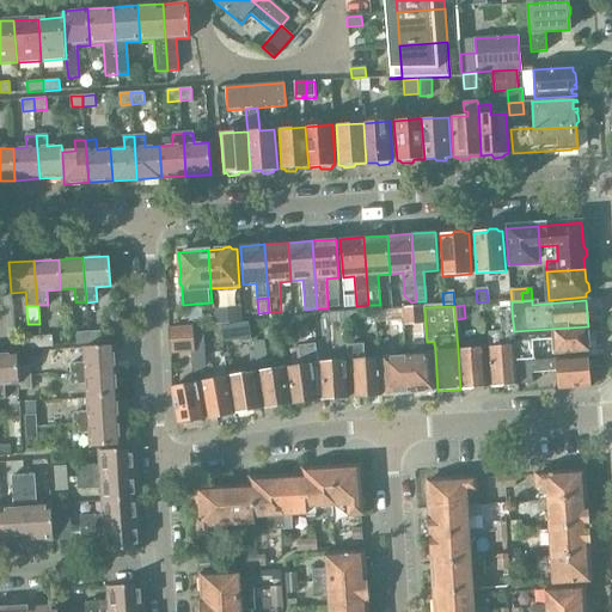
[(240,307),(214,310),(216,324),(242,322),(240,307)]
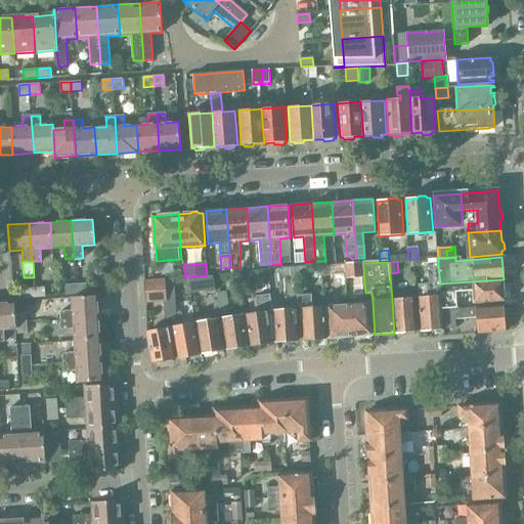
[(345,265),(346,272),(346,277),(363,276),(362,264),(345,265)]
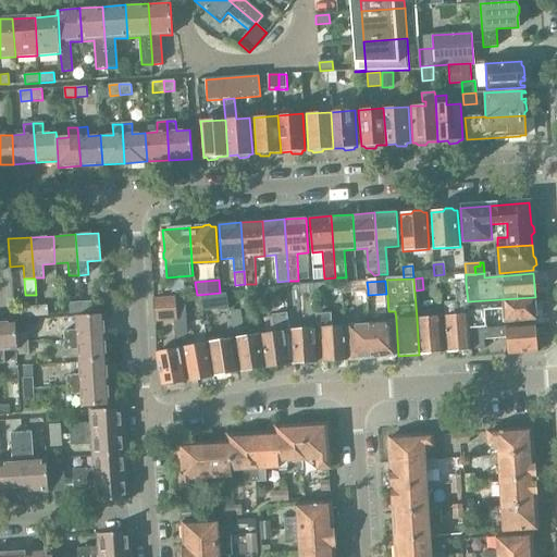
[(326,283),(313,284),(313,293),(327,292),(326,283)]
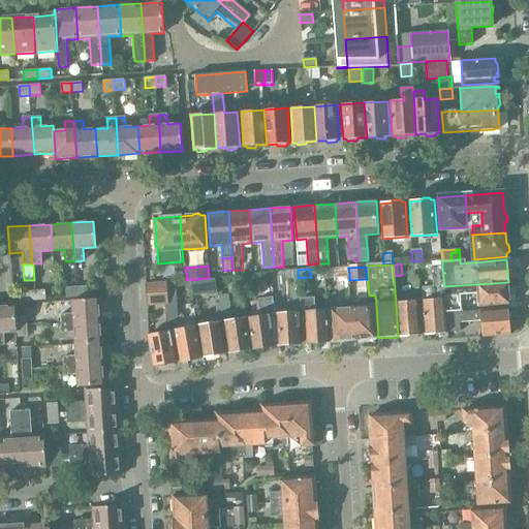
[(425,335),(447,333),(446,311),(444,286),(442,269),(432,269),(433,286),(423,287),(424,300),(422,300),(425,335)]
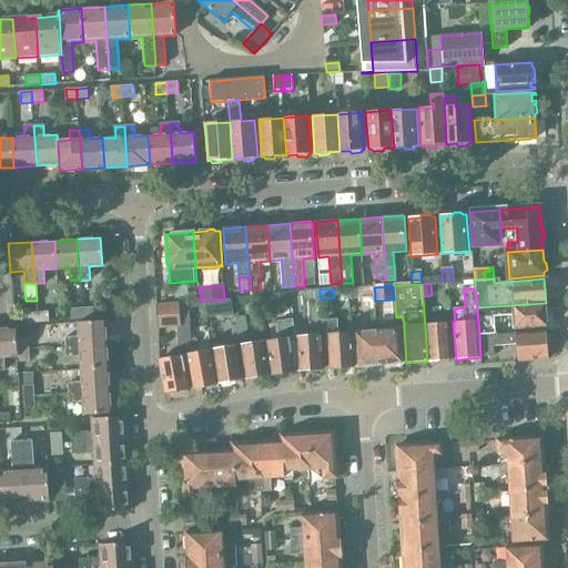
[(320,298),(320,290),(305,291),(306,300),(320,298)]
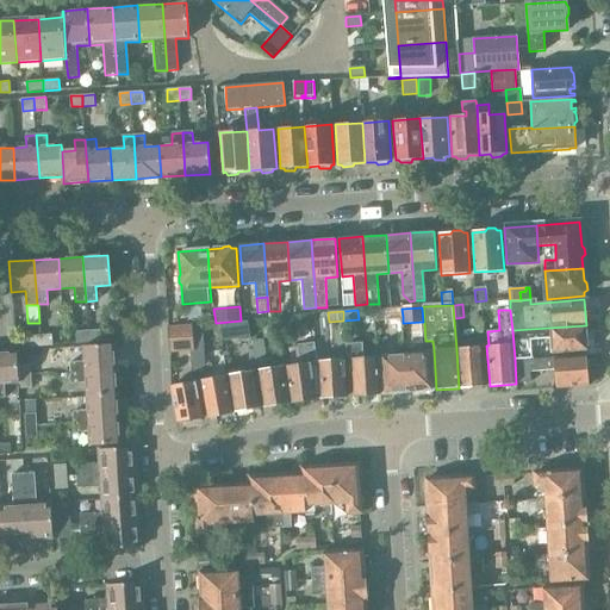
[(232,323),(218,325),(221,341),(250,336),(248,321),(232,323)]
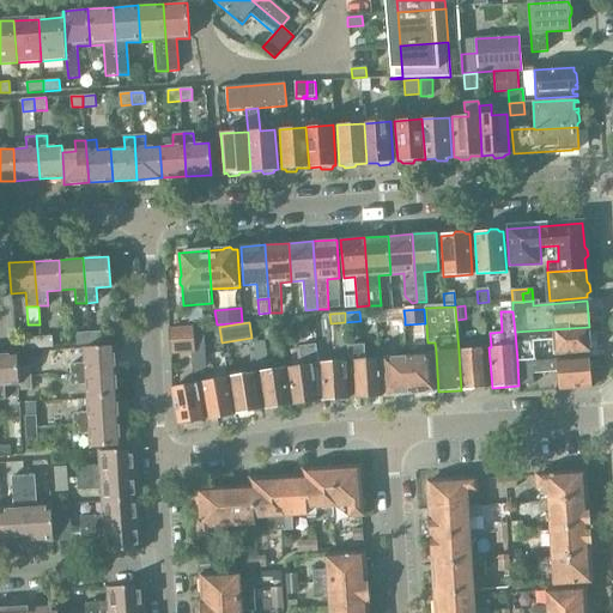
[(206,374),(204,327),(189,328),(193,347),(193,352),(195,352),(196,375),(206,374)]
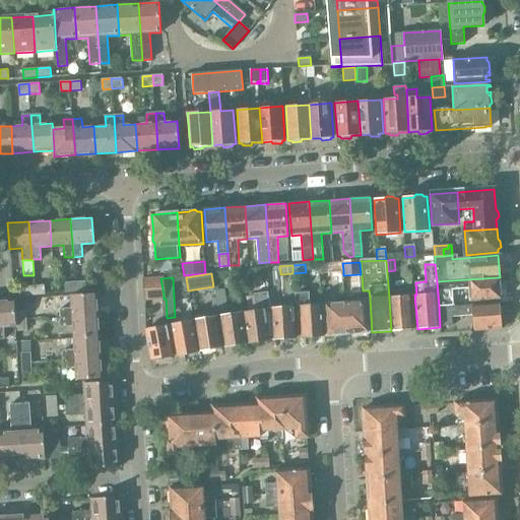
[(437,281),(439,306),(454,305),(453,288),(469,287),(470,302),(491,300),(502,299),(500,277),(437,281)]
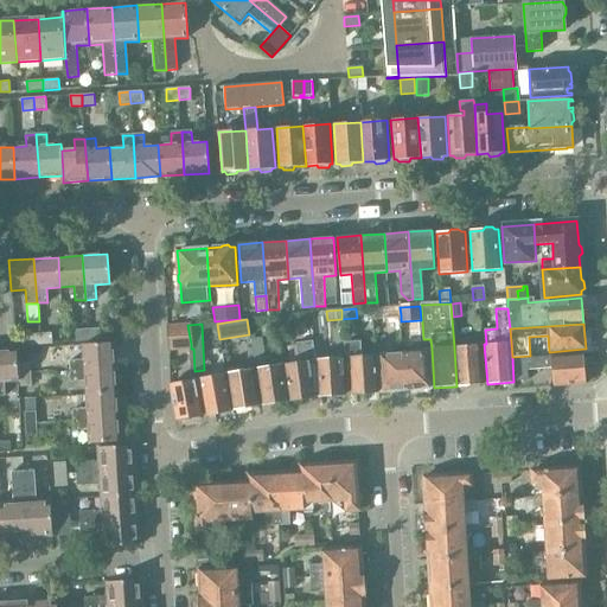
[(191,344),(187,325),(167,326),(168,345),(191,344)]
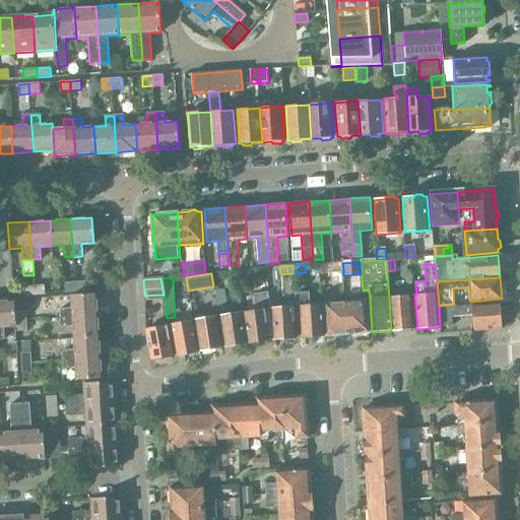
[(90,281),(80,282),(80,293),(90,291),(90,281)]
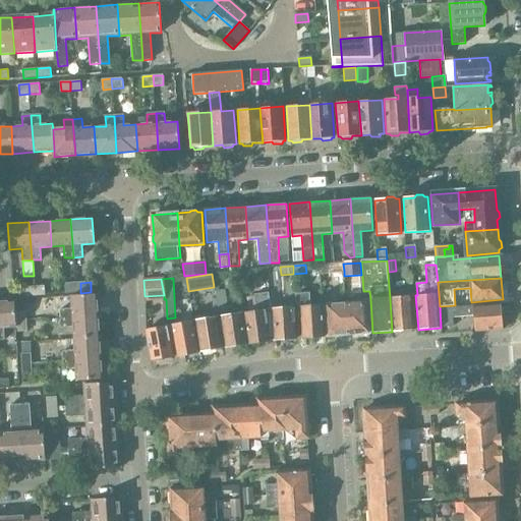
[(80,293),(80,283),(70,284),(70,293),(80,293)]
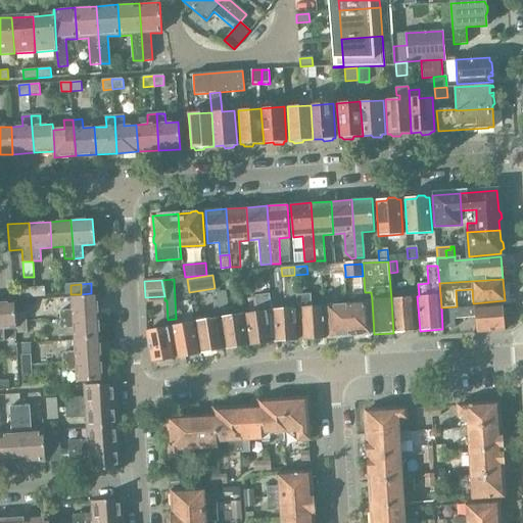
[(49,286),(39,287),(40,296),(50,295),(49,286)]
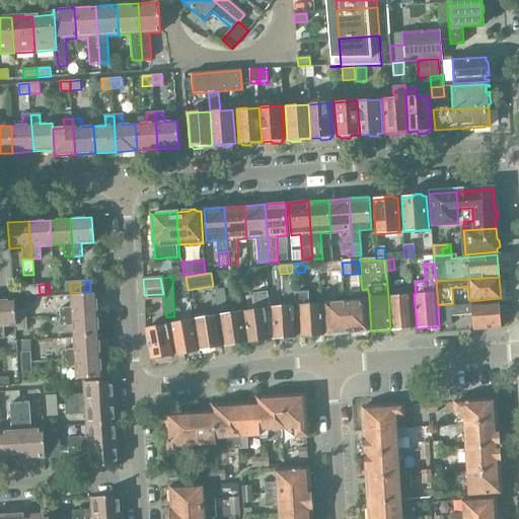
[(40,294),(39,285),(28,285),(29,295),(40,294)]
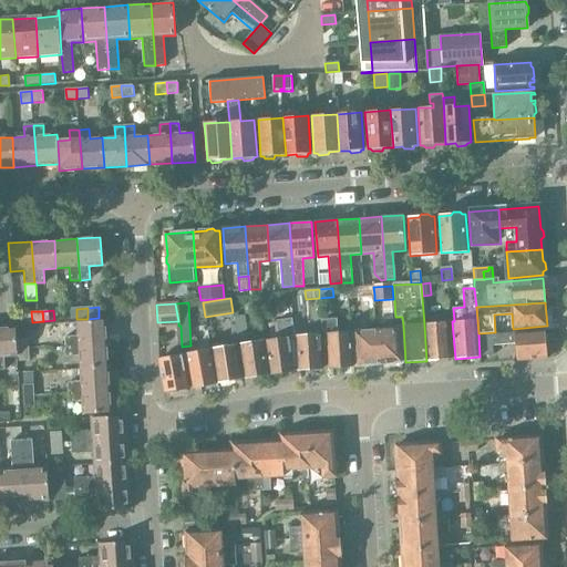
[(244,318),(236,319),(239,338),(247,337),(244,318)]
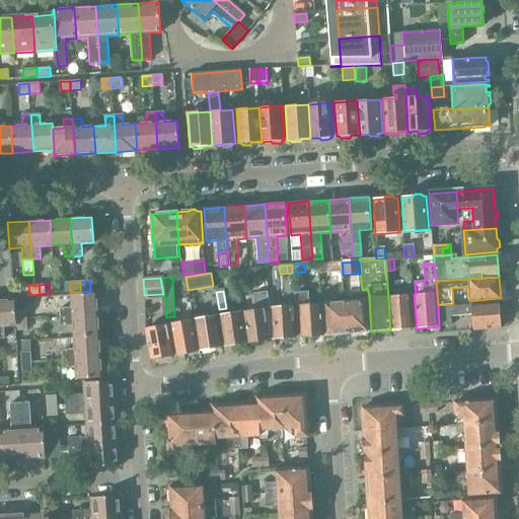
[(253,294),(255,310),(242,312),(247,344),(249,343),(252,345),(256,345),(258,342),(269,340),(265,309),(270,308),(269,292),(253,294)]
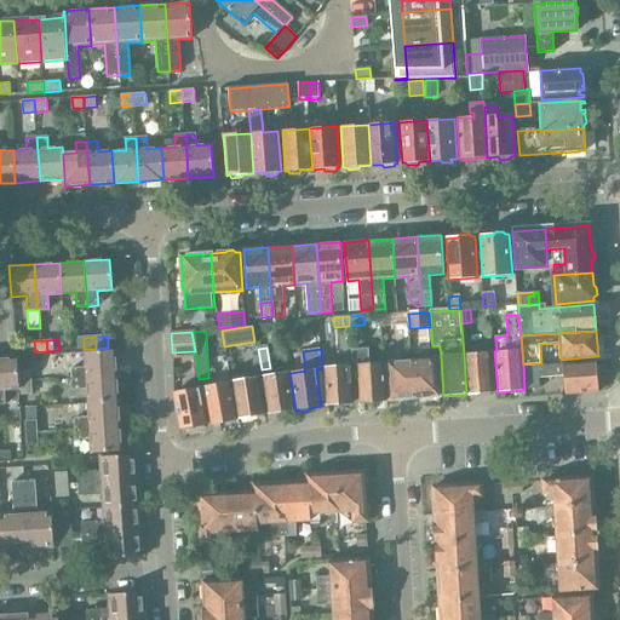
[(72,368),(72,379),(118,377),(115,350),(85,352),(86,368),(72,368)]
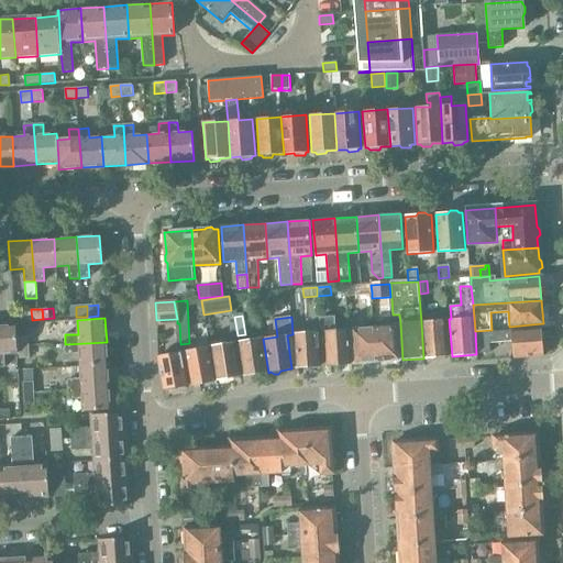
[(319,328),(323,332),(327,366),(351,364),(348,330),(335,331),(334,318),(319,319),(319,328)]
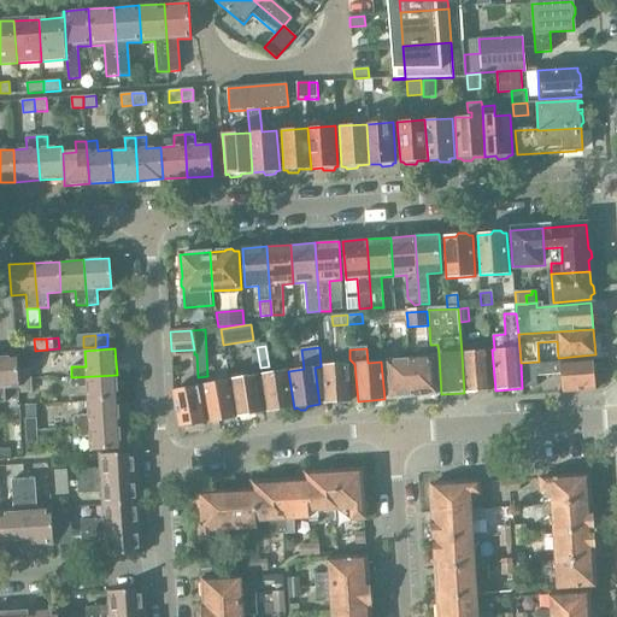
[(488,351),(462,353),(464,393),(492,391),(488,351)]
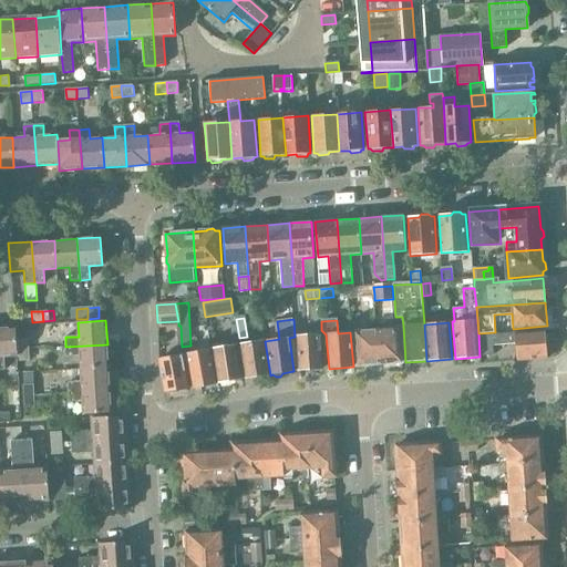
[(14,328),(0,328),(0,370),(4,370),(3,357),(17,356),(14,328)]
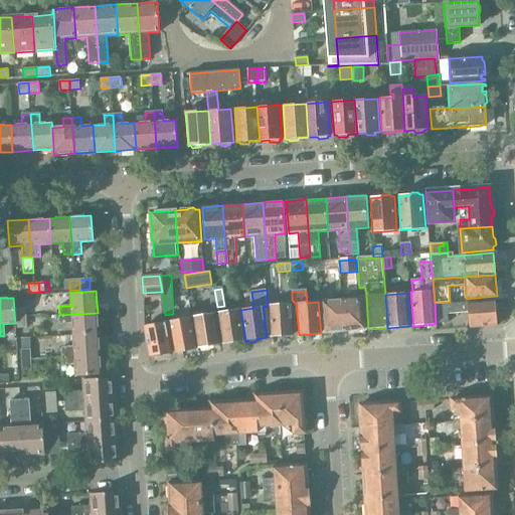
[(363,298),(342,299),(344,331),(365,329),(363,298)]
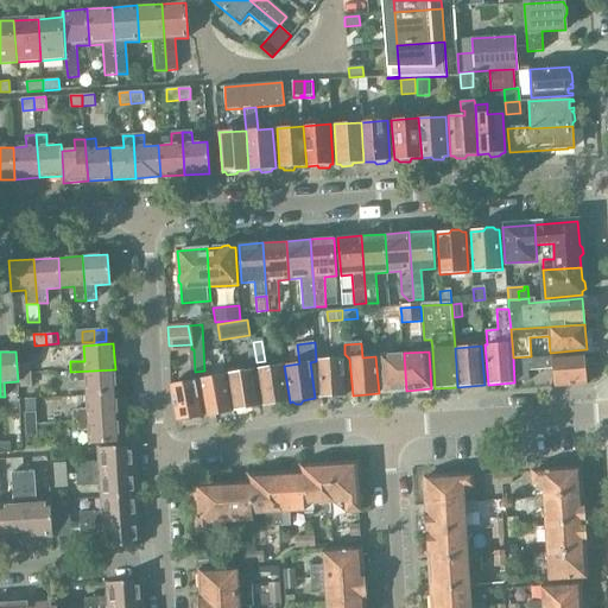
[(406,391),(404,353),(379,355),(381,392),(406,391)]
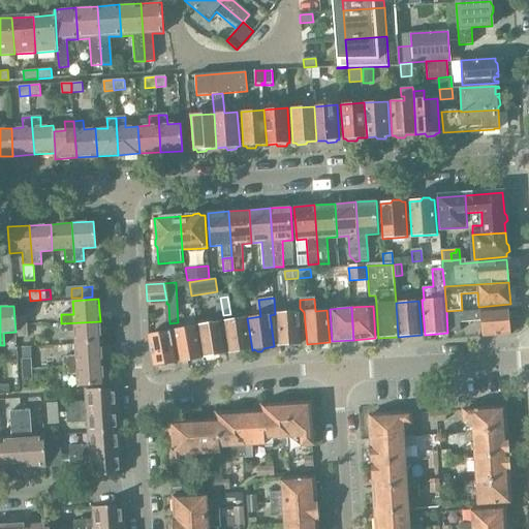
[(446,311),(447,333),(460,332),(460,322),(481,320),(483,337),(510,334),(509,332),(511,329),(511,322),(509,320),(508,308),(462,312),(462,310),(446,311)]
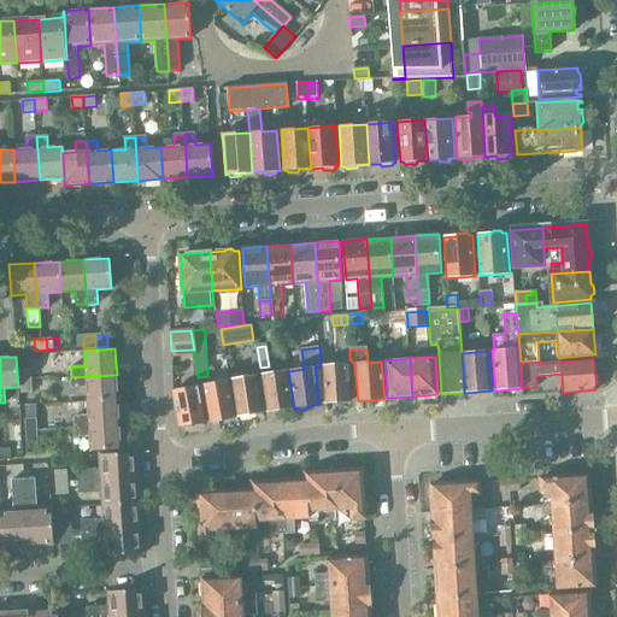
[(347,364),(321,366),(324,404),(351,401),(347,364)]
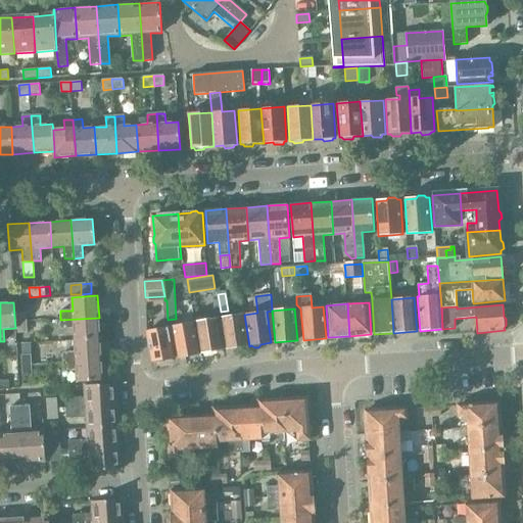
[(16,313),(17,323),(27,322),(26,312),(16,313)]
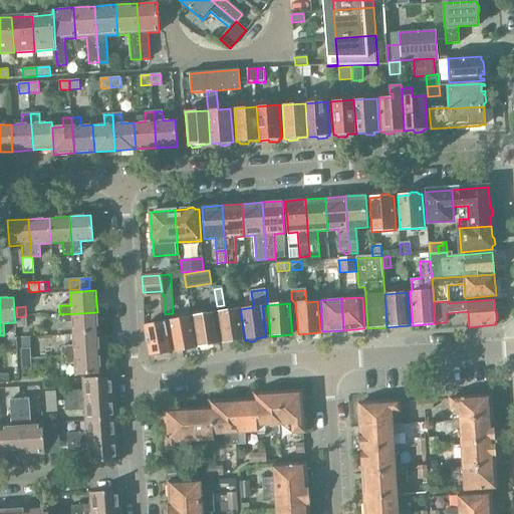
[(225,311),(218,312),(222,343),(244,340),(240,309),(225,311)]
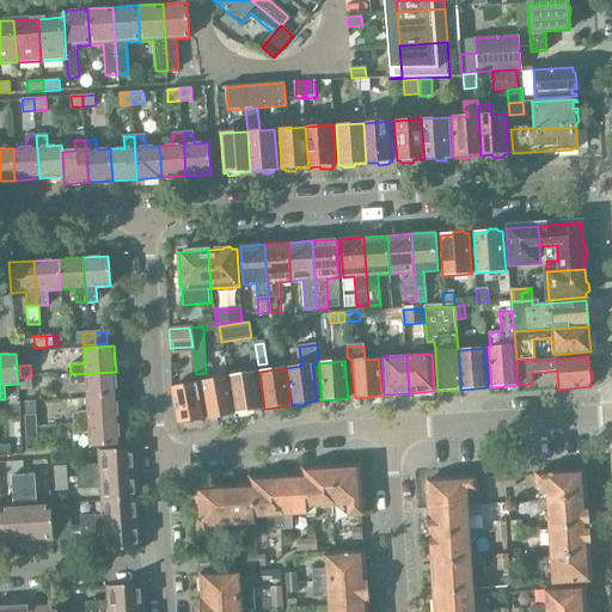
[(86,384),(87,398),(117,396),(116,372),(71,374),(72,385),(86,384)]
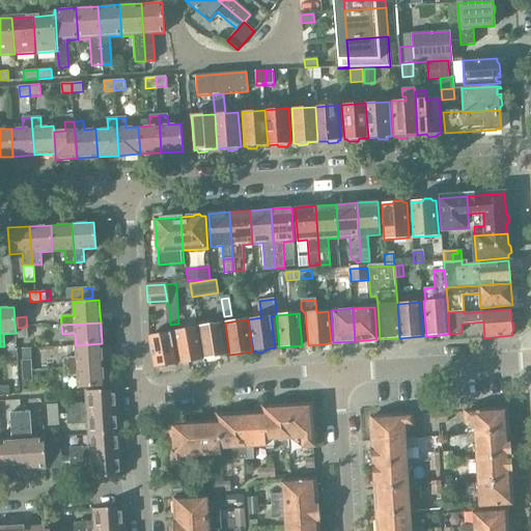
[(198,327),(203,359),(226,355),(221,324),(198,327)]
